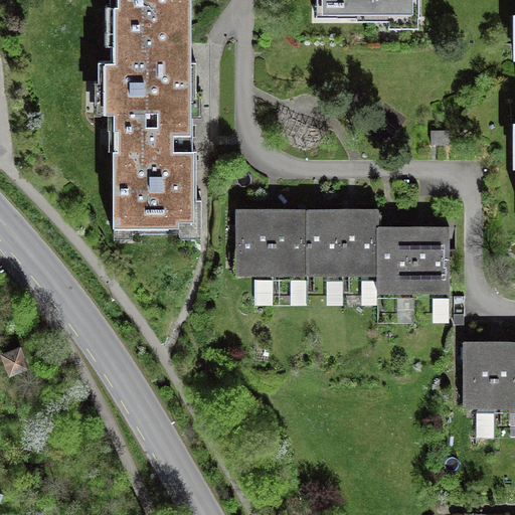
[(110,0),(110,5),(118,5),(118,24),(190,24),(190,0),(110,0)]
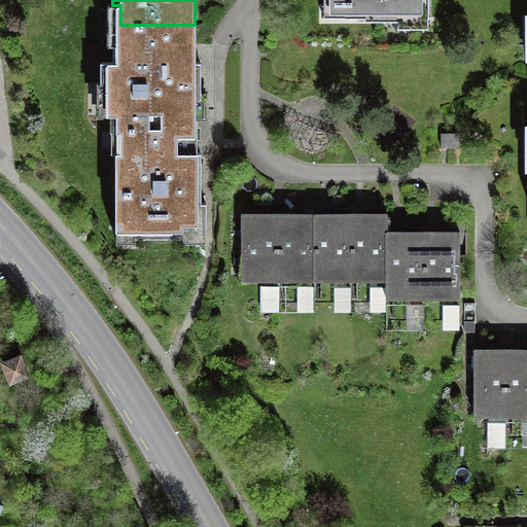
[(332,0),(334,4),(344,4),(344,16),(364,16),(364,20),(397,20),(397,16),(428,16),(428,0),(332,0)]
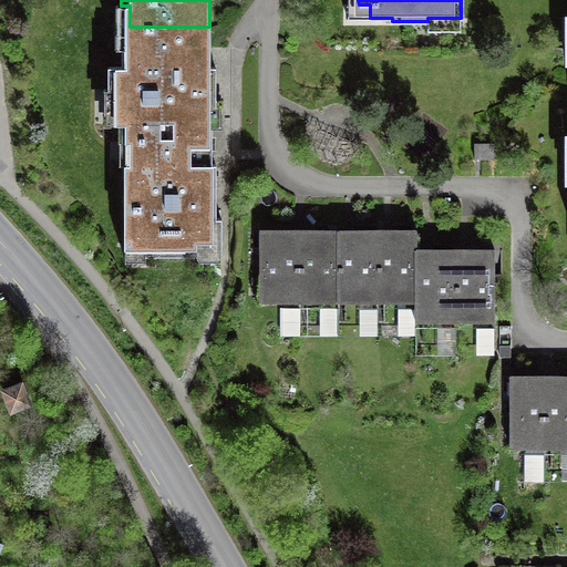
[(137,145),(212,144),(212,104),(215,104),(215,68),(210,68),(209,27),(130,27),(130,50),(122,50),(122,66),(107,66),(107,89),(113,89),(113,124),(129,124),(129,142),(137,142),(137,145)]
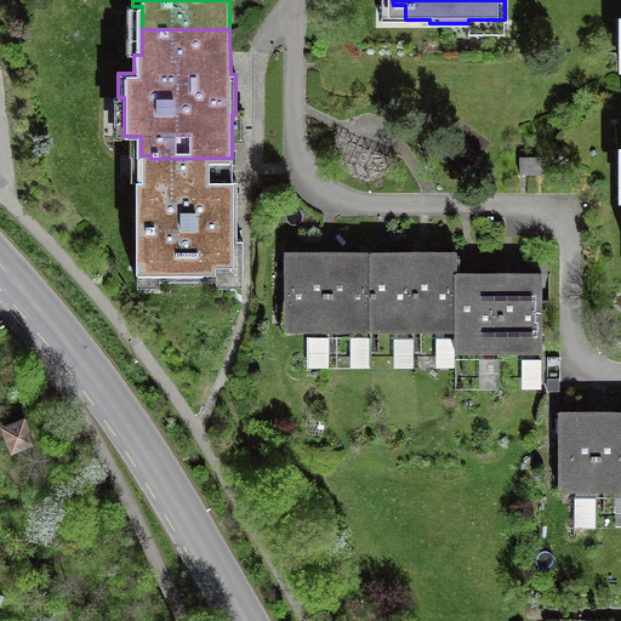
[(232,158),(151,159),(151,180),(136,180),(137,272),(160,272),(160,279),(216,279),(216,271),(241,271),(241,239),(237,239),(237,181),(232,181),(232,158)]
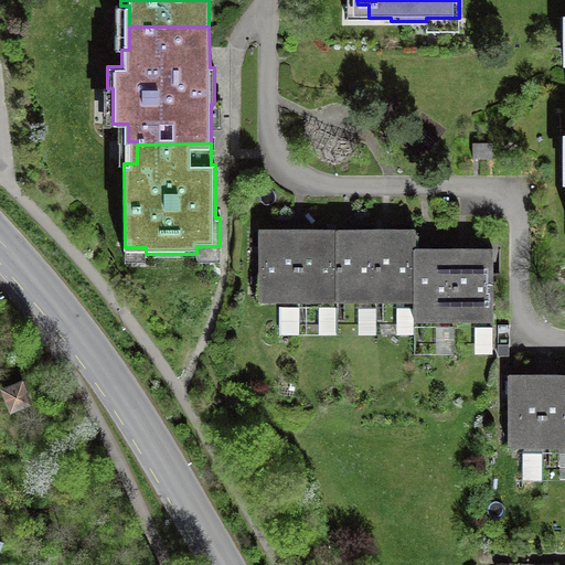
[(259,298),(298,298),(298,231),(259,231),(259,298)]
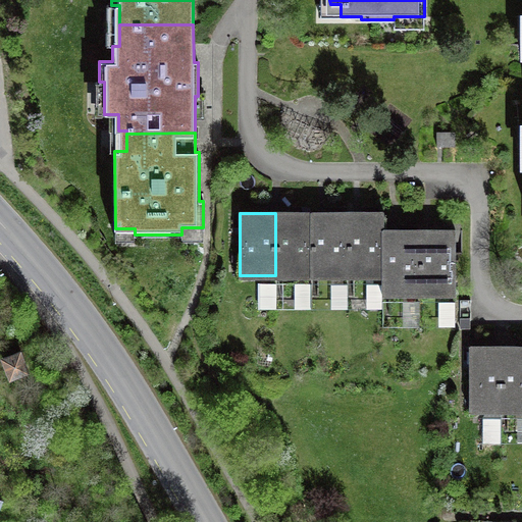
[(275,213),(275,275),(311,275),(311,213),(275,213)]
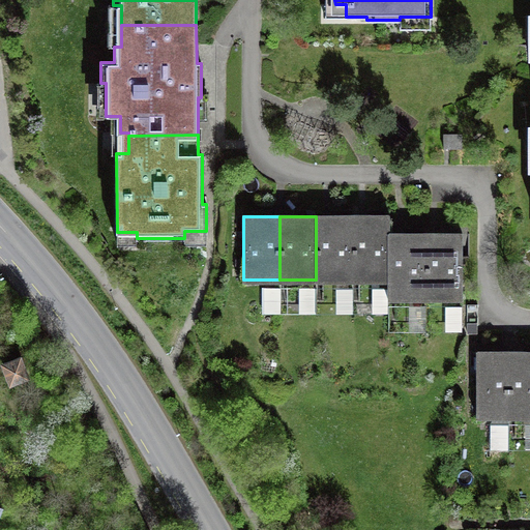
[(316,216),(316,280),(352,280),(352,216),(316,216)]
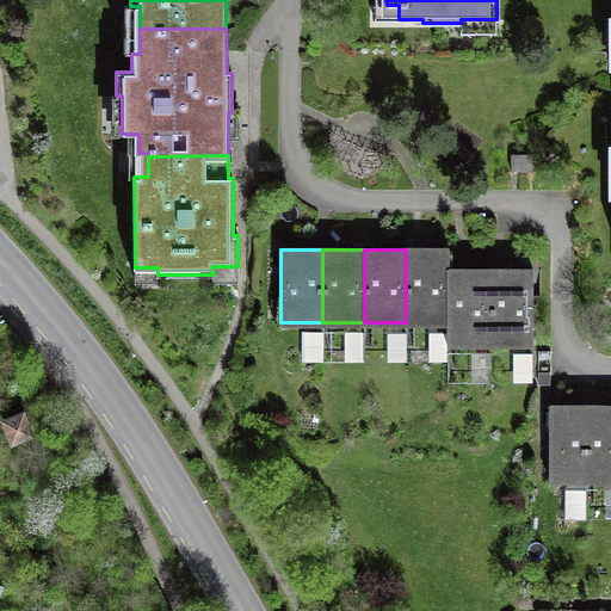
[(406,250),(406,322),(449,322),(449,270),(449,250),(406,250)]
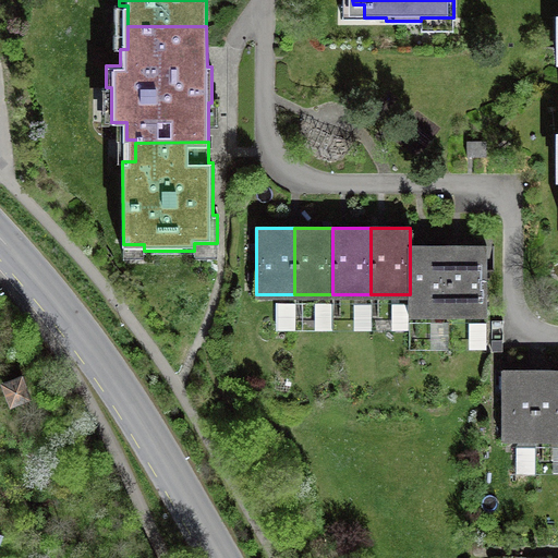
[(410,246),(410,294),(410,314),(448,314),(448,246),(410,246)]
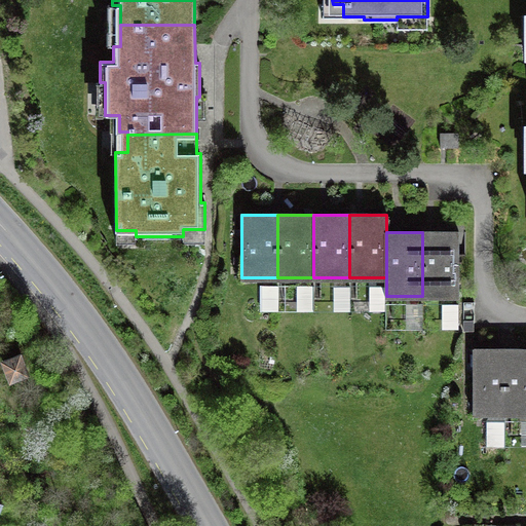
[(422,232),(422,296),(458,296),(458,232),(422,232)]
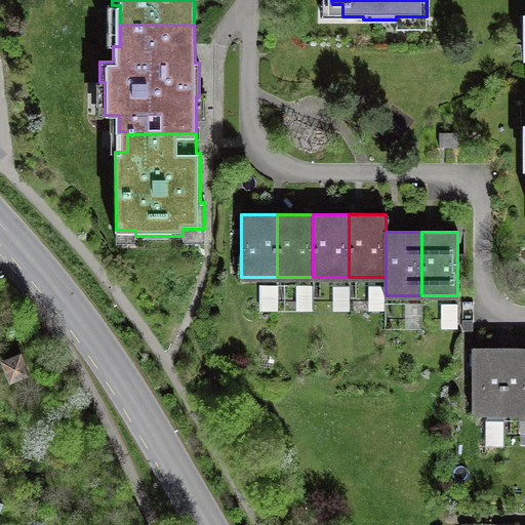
[(503,445),(503,412),(503,349),(472,349),(472,412),(489,412),(485,419),(485,445),(503,445)]
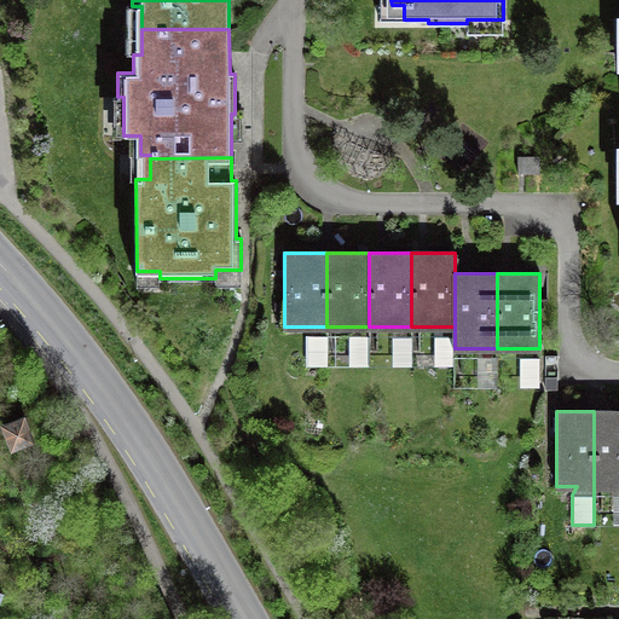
[(618,411),(594,411),(594,486),(618,485),(618,411)]
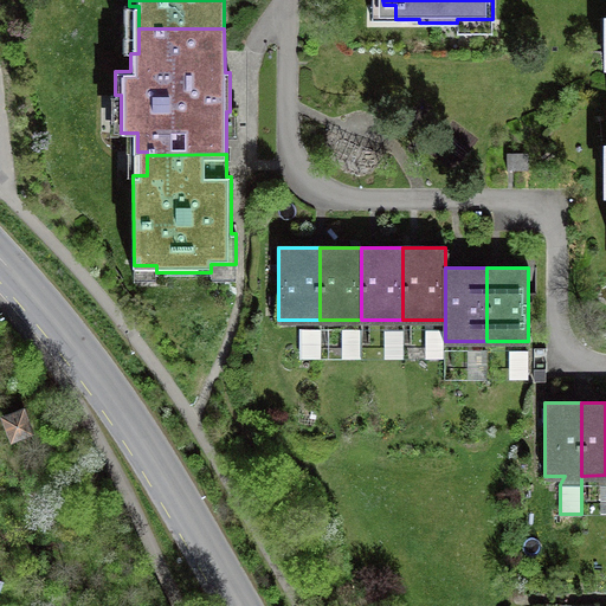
[(24,407),(2,414),(12,438),(32,430),(24,407)]
